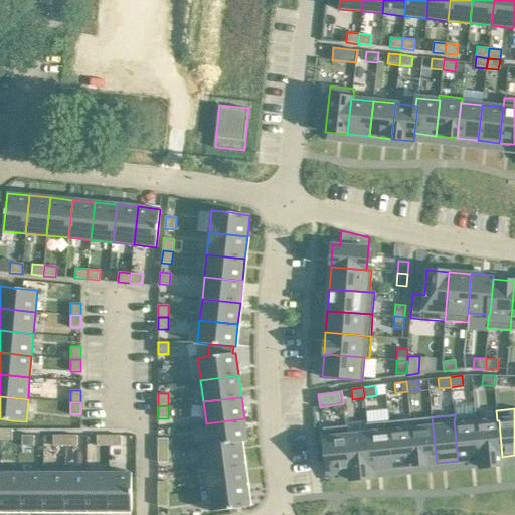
[(432,417),(410,419),(414,465),(437,463),(432,417)]
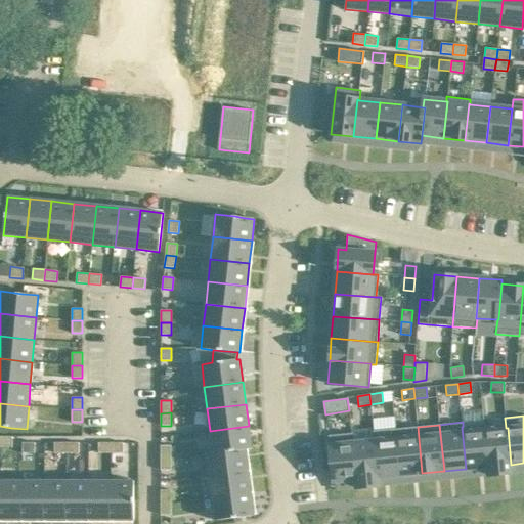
[(463,427),(462,427),(466,469),(487,467),(483,430),(485,430),(485,425),(463,427)]
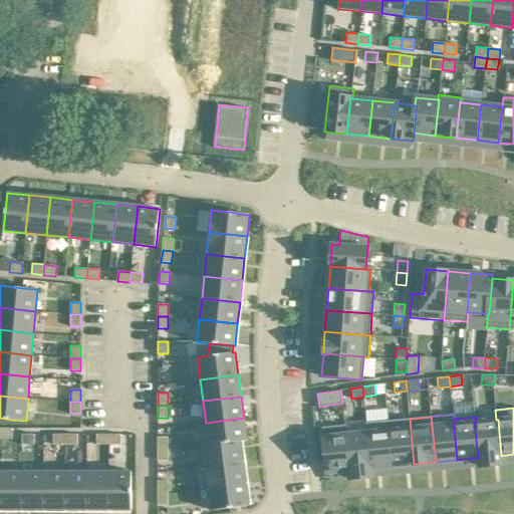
[(247,440),(244,418),(206,423),(209,443),(209,444),(241,440),(241,441),(247,440)]
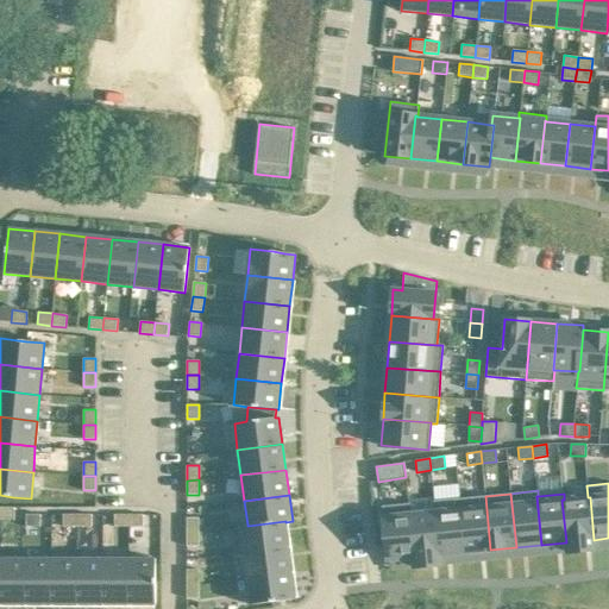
[(485,496),(460,498),(465,552),(490,550),(485,496)]
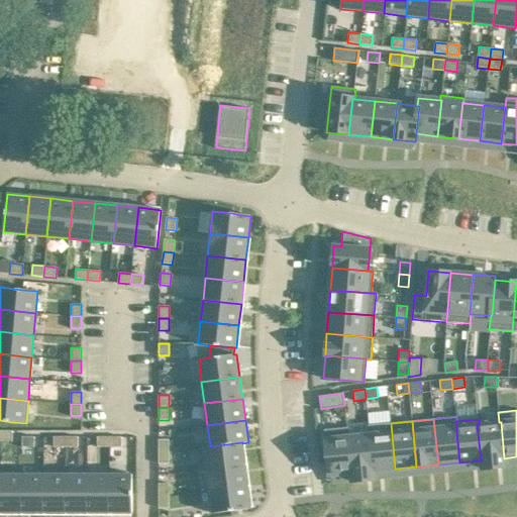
[(479,424),(477,424),(481,460),(482,469),(505,467),(504,458),(501,422),(499,422),(479,424)]
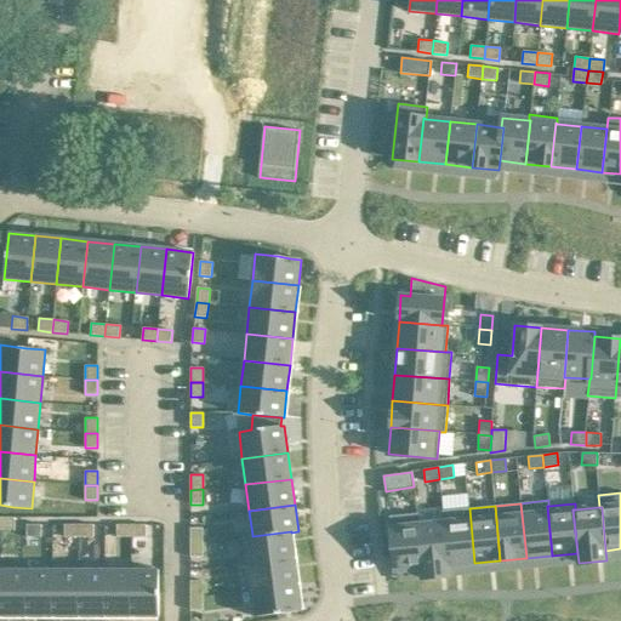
[(469,508),(442,511),(443,523),(445,522),(449,565),(474,563),(469,508)]
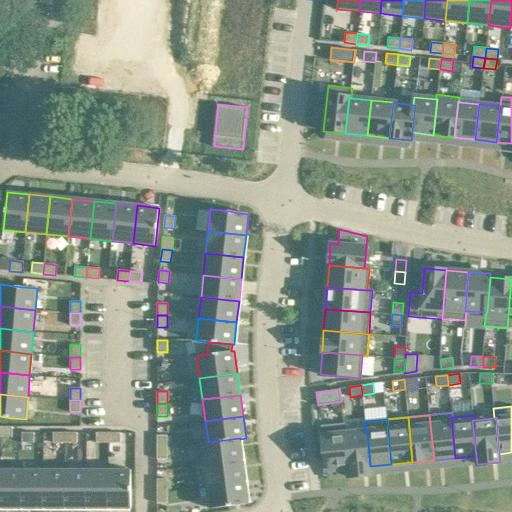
[(344,423),(321,425),(325,471),(347,469),(343,433),(345,432),(344,423)]
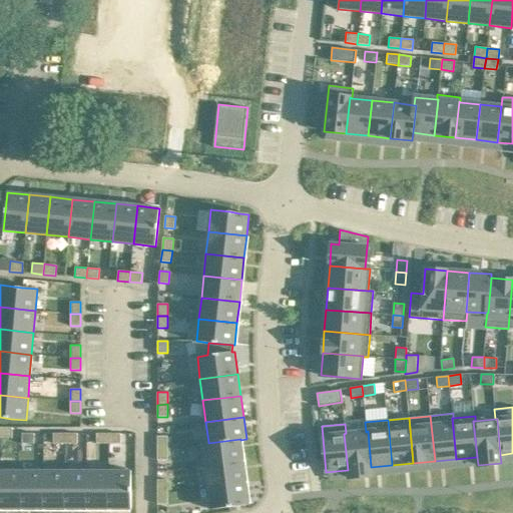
[(0,437),(12,437),(12,427),(0,427),(0,437)]
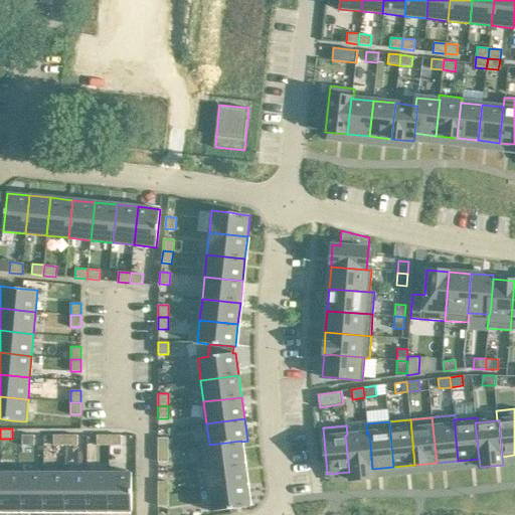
[(347,435),(345,436),(349,472),(350,479),(373,477),(372,469),(369,433),(367,434),(347,435)]
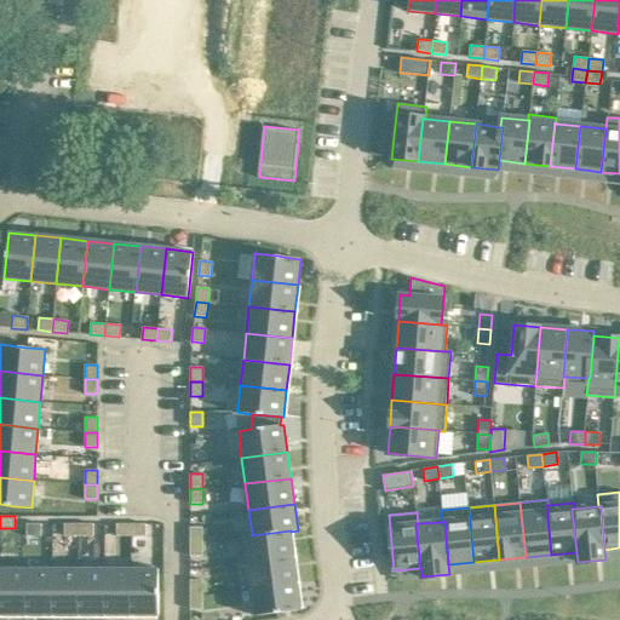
[(41,523),(27,523),(27,535),(41,535),(41,523)]
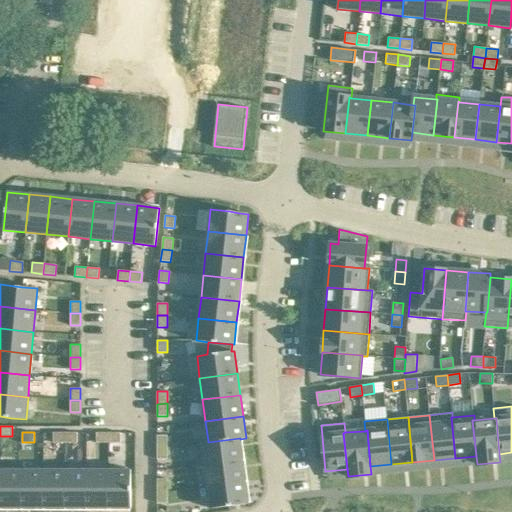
[(53,442),(65,442),(65,432),(53,432),(53,442)]
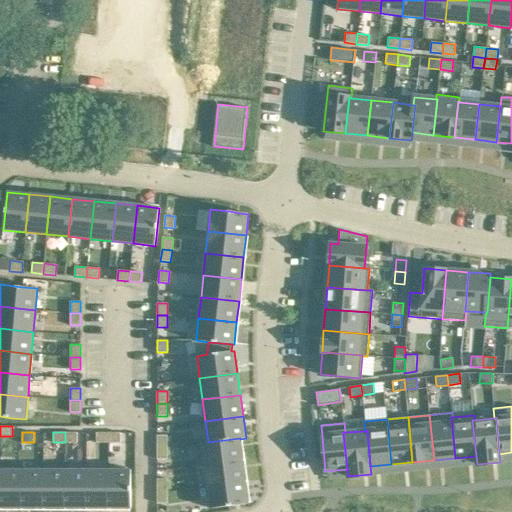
[(65,432),(65,442),(77,442),(77,432),(65,432)]
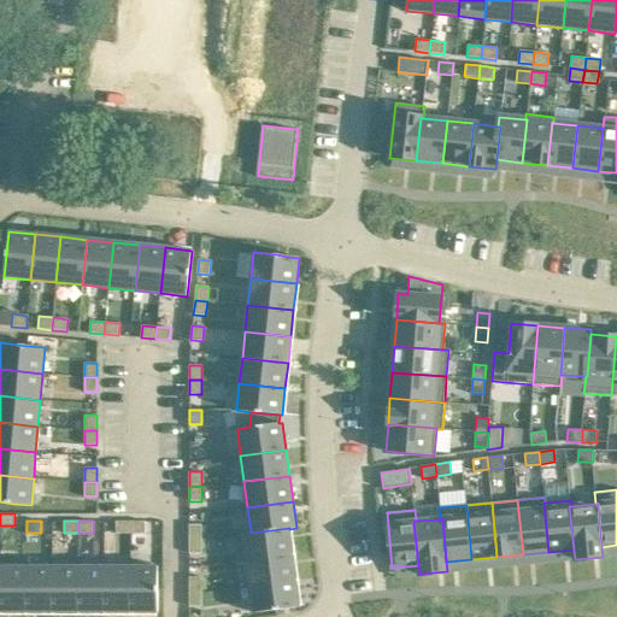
[(116,533),(130,533),(130,521),(116,521),(116,533)]
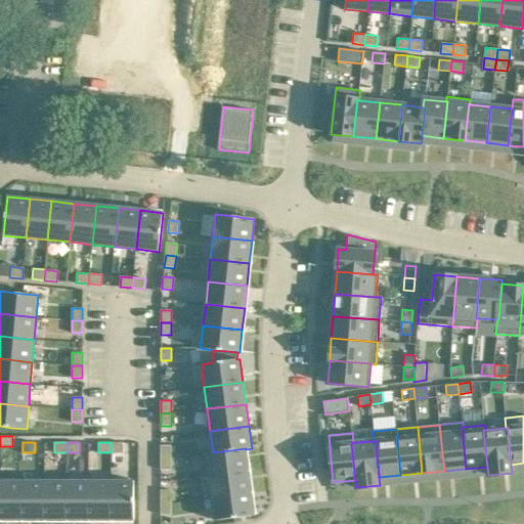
[(123,442),(111,442),(111,452),(123,452),(123,443),(123,442)]
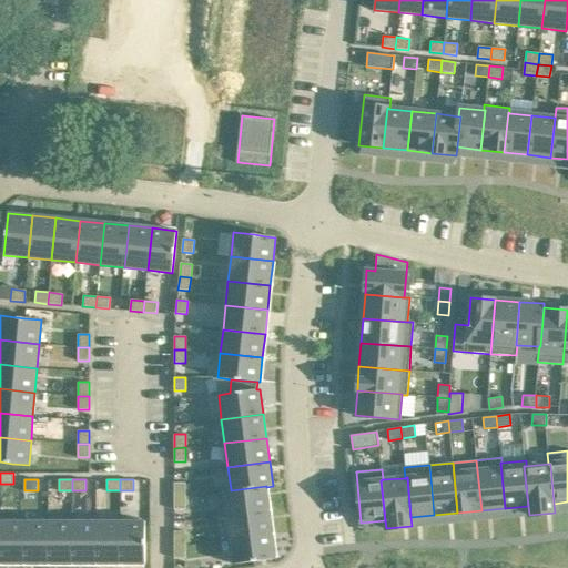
[(174,483),(174,496),(185,496),(185,483),(174,483)]
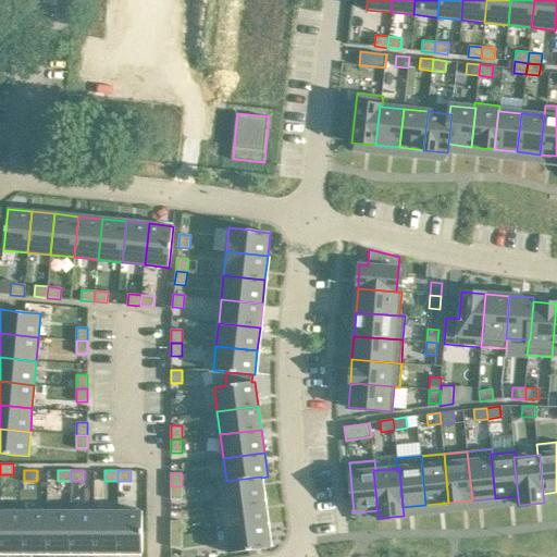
[(264,500),(261,478),(261,477),(226,481),(226,480),(220,481),(223,506),(264,500)]
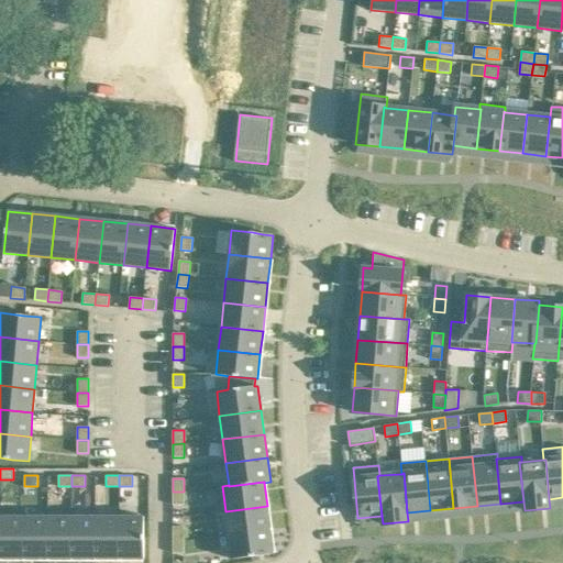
[(184,505),(184,492),(173,492),(173,505),(184,505)]
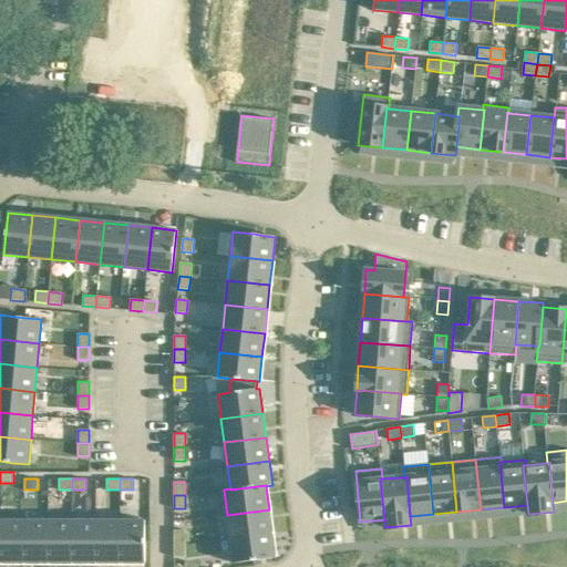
[(269,509),(227,515),(229,539),(271,534),(269,509)]
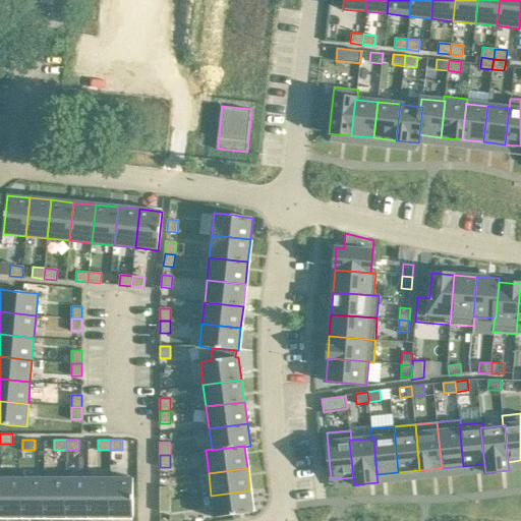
[(0,476),(0,516),(22,517),(22,477),(0,476)]
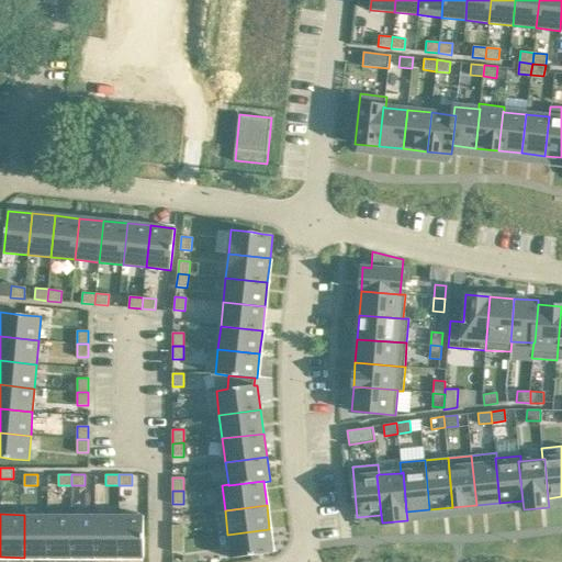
[(24,558),(47,558),(47,515),(24,515),(24,558)]
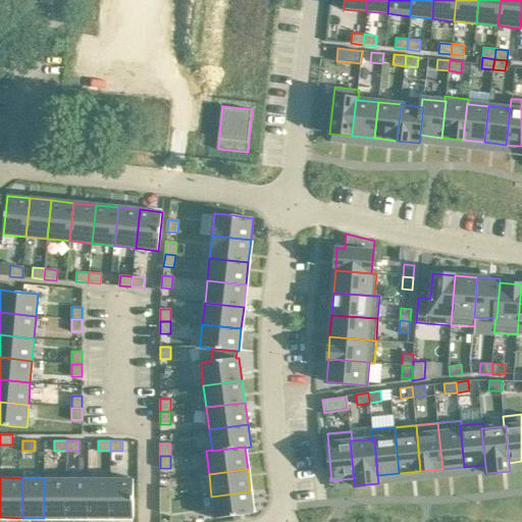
[(44,478),(44,518),(66,518),(66,478),(44,478)]
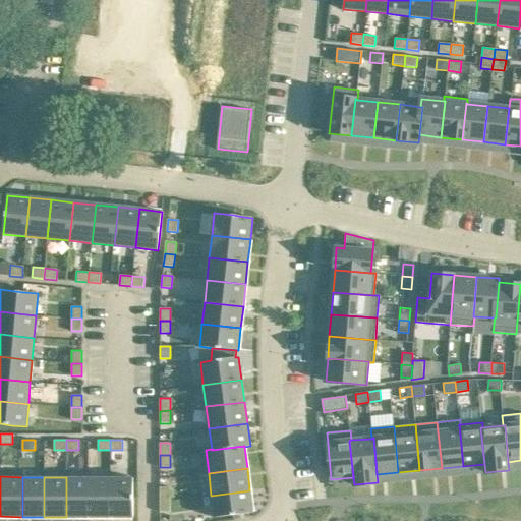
[(66,517),(88,517),(88,477),(66,477),(66,517)]
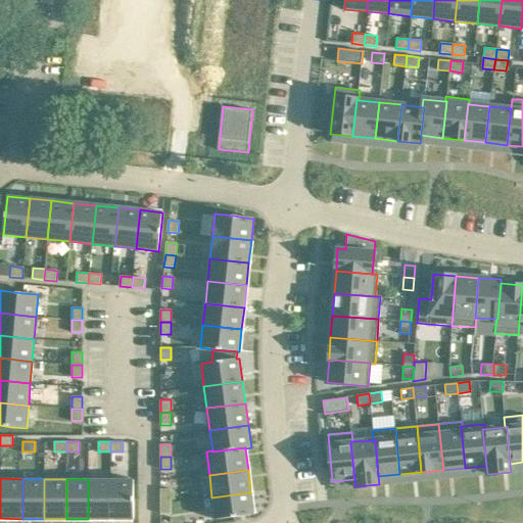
[(110,479),(88,479),(88,519),(110,519),(110,479)]
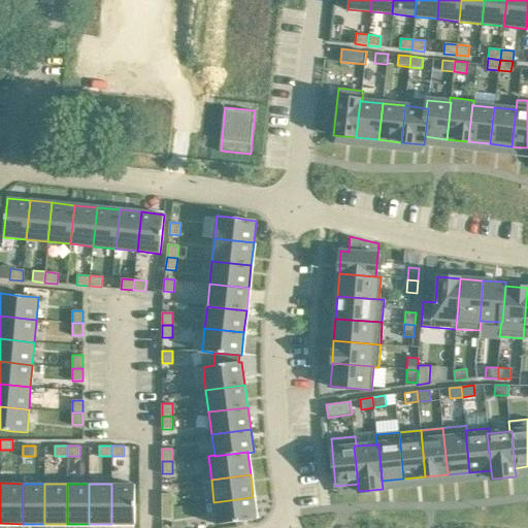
[(134,484),(111,484),(111,524),(134,524),(134,484)]
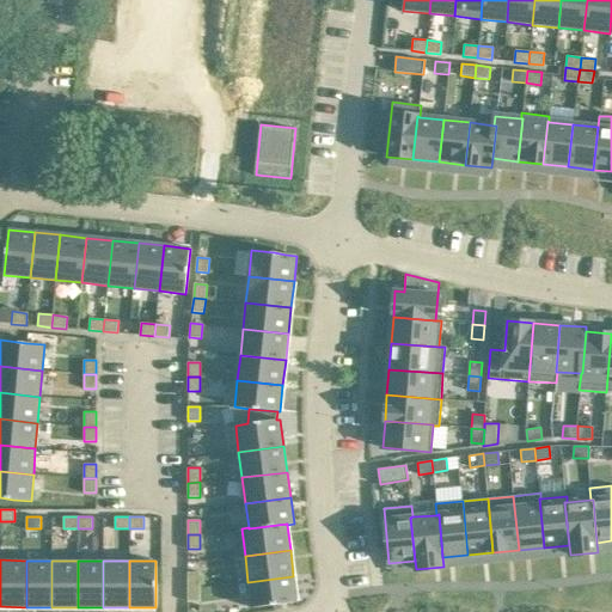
[(188,573),(188,587),(200,587),(200,573),(188,573)]
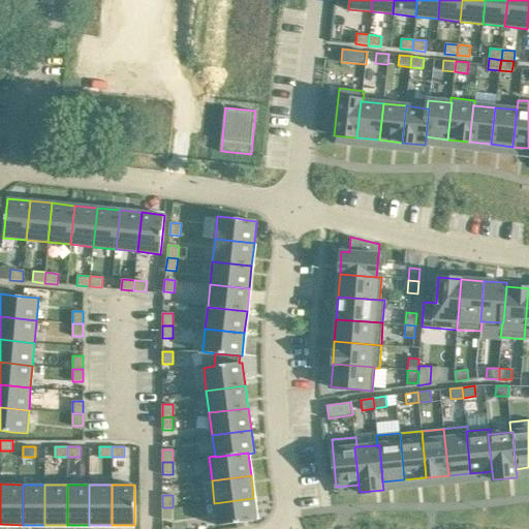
[(256,520),(253,498),(214,503),(217,525),(256,520)]
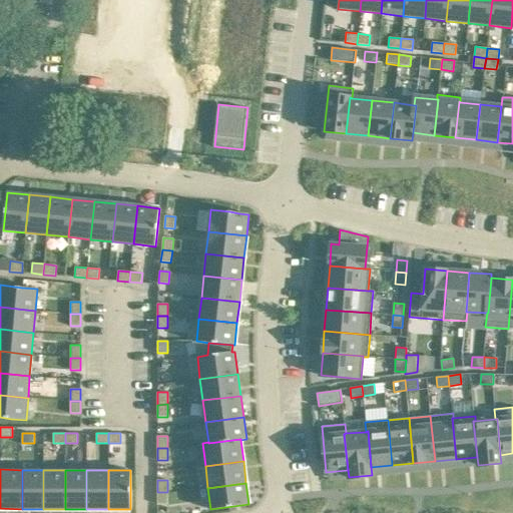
[(167,492),(157,492),(157,504),(167,504),(167,492)]
